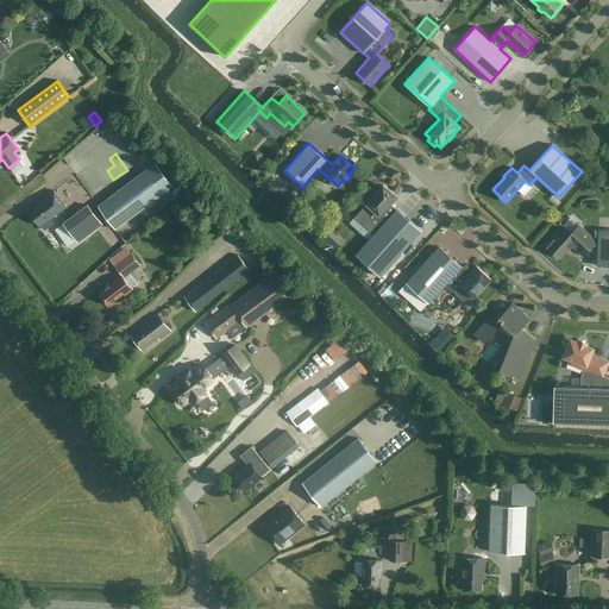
[(253,169),(264,168),(262,154),(251,155),(253,169)]
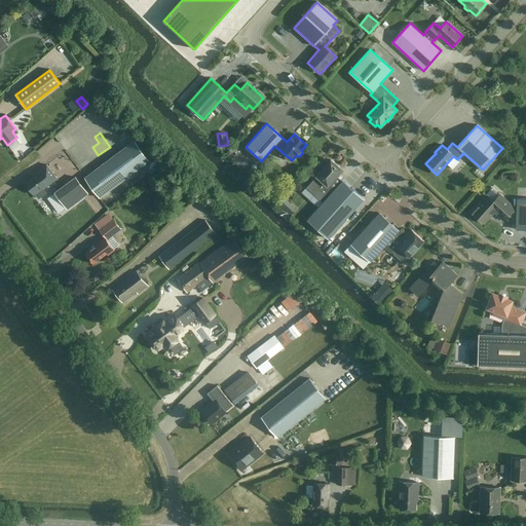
[(149,160),(135,141),(84,178),(100,198),(149,160)]
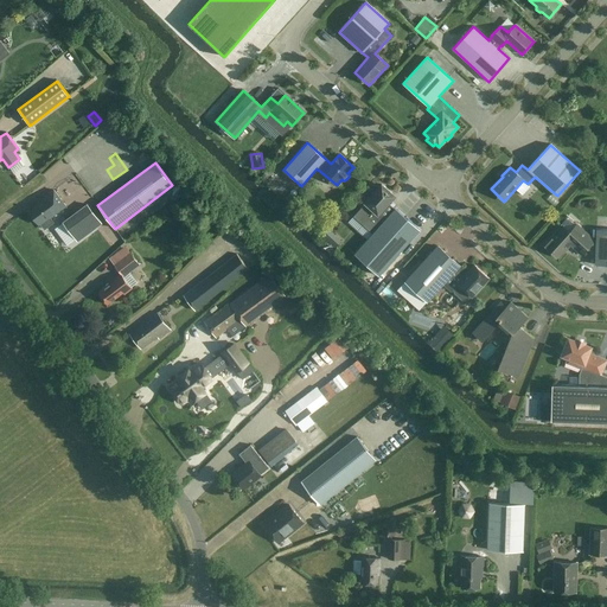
[(366,263),(379,275),(420,230),(395,209),(385,219),(378,213),(395,196),(382,185),(365,203),(372,209),(366,216),(378,228),(355,254),(366,263)]
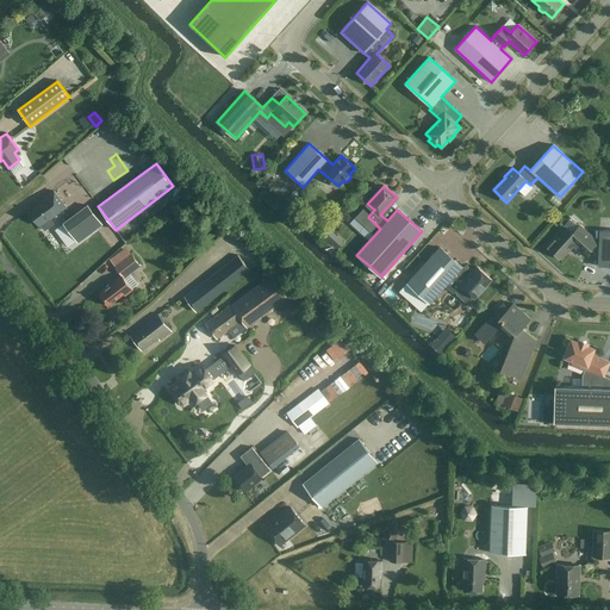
[(54,224),(50,219),(66,207),(54,191),(37,204),(38,205),(29,211),(39,225),(41,225),(44,231),(54,224)]
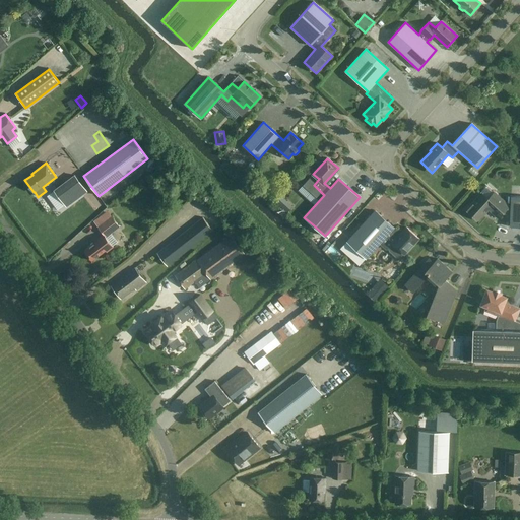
[(67,207),(87,192),(74,175),(54,191),(67,207)]
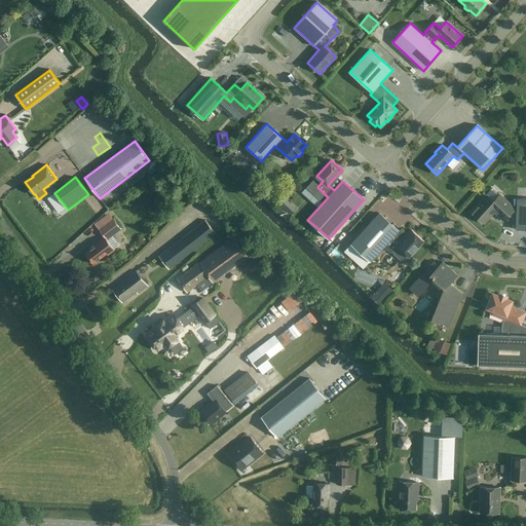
[(487,196),(473,213),(484,223),(494,211),(504,220),(509,215),(511,216),(517,219),(516,229),(525,229),(525,198),(517,198),(517,210),(514,209),(515,209),(500,195),(493,202),(487,196)]
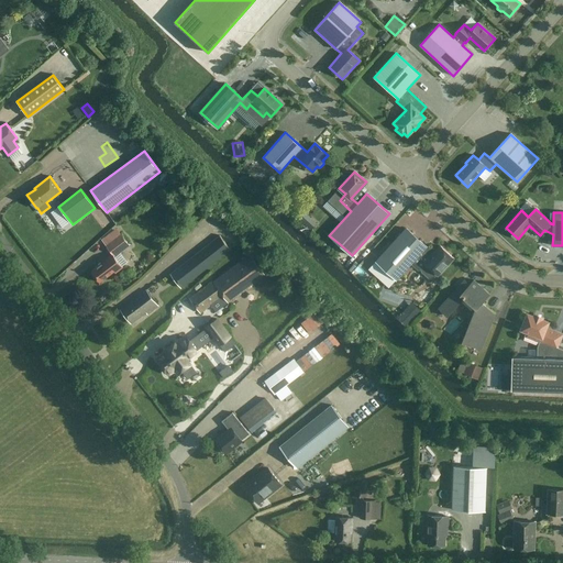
[(398,220),(387,227),(390,232),(401,227),(398,220)]
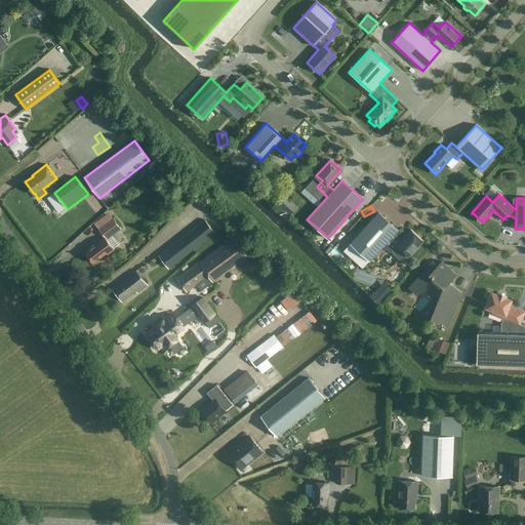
[(97,242),(98,243),(85,253),(93,264),(107,253),(108,254),(115,249),(108,240),(121,229),(112,218),(108,213),(94,224),(105,237),(97,242)]
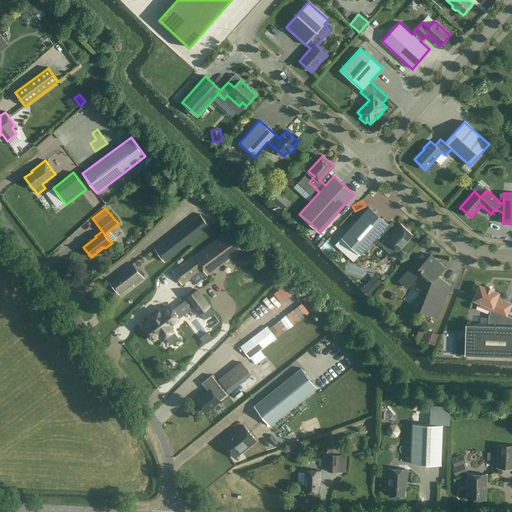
[(354,261),(381,231),(387,237),(386,239),(387,241),(384,244),(384,247),(391,253),(393,253),(396,249),(398,251),(399,250),(413,235),(400,223),(396,228),(395,227),(392,227),(391,228),(388,224),(369,208),(336,245),(354,261)]
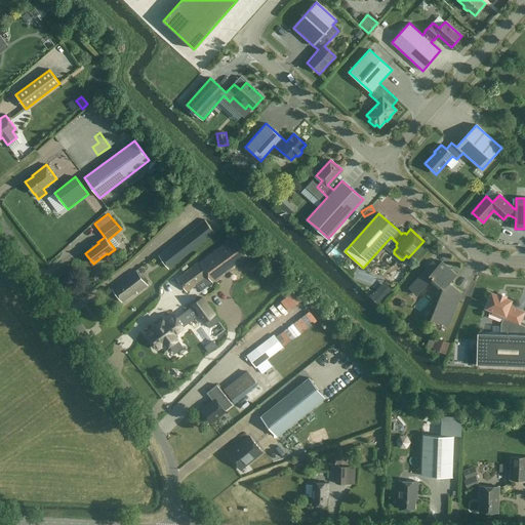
[(206,220),(160,255),(169,269),(216,234),(206,220)]
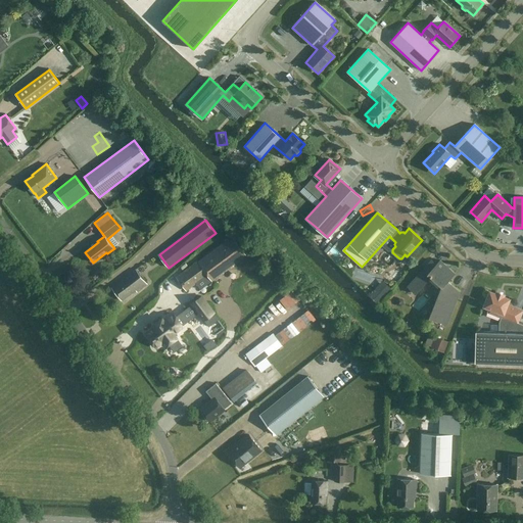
[(232,236),(198,262),(196,257),(177,272),(179,275),(177,277),(186,290),(207,275),(211,281),(246,255),(232,236)]
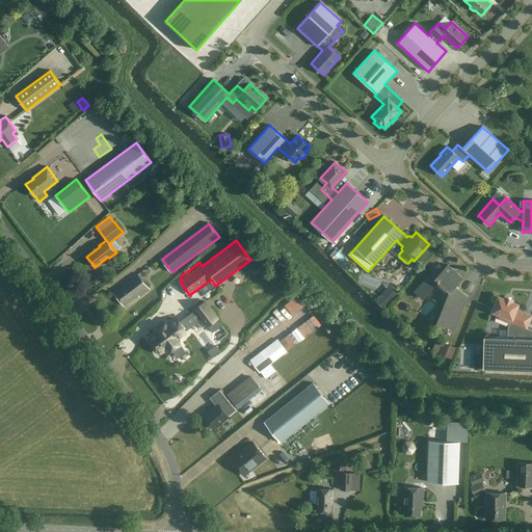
[(340,253),(337,260),(344,264),(348,256),(340,253)]
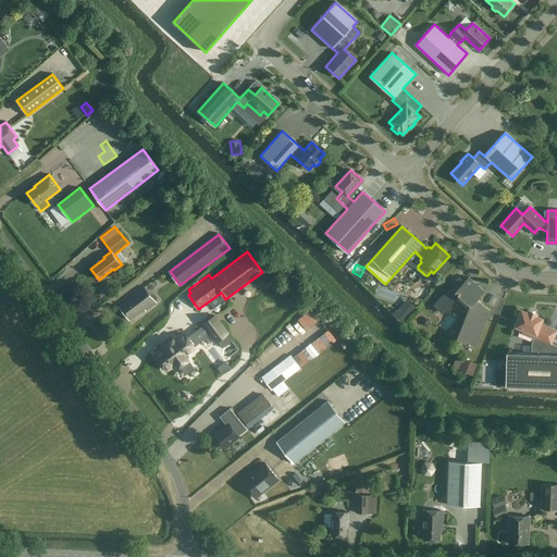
[(262,283),(269,291),(277,284),(272,276),(262,283)]
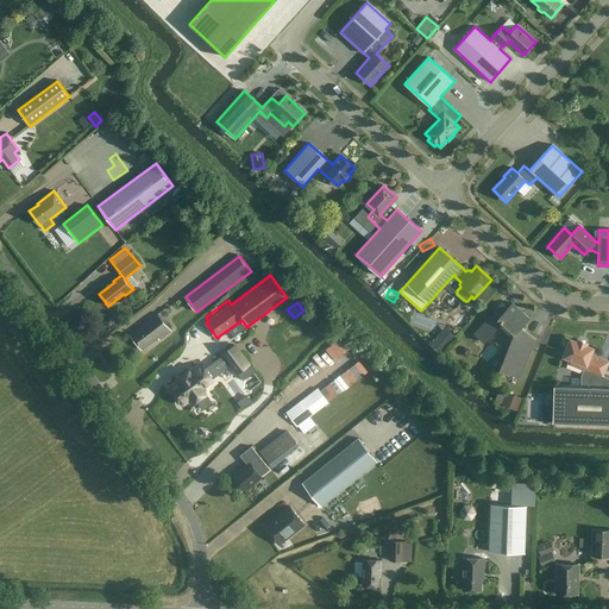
[(503,303),(475,334),(483,341),(500,324),(514,336),(500,370),(520,378),(532,349),(535,339),(535,340),(537,339),(522,326),(529,319),(513,303),(508,308),(503,303)]
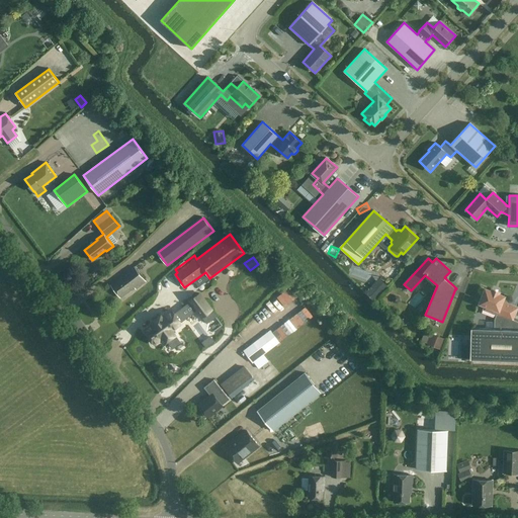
[(136,289),(146,281),(135,266),(111,284),(121,297),(135,287),(136,289)]
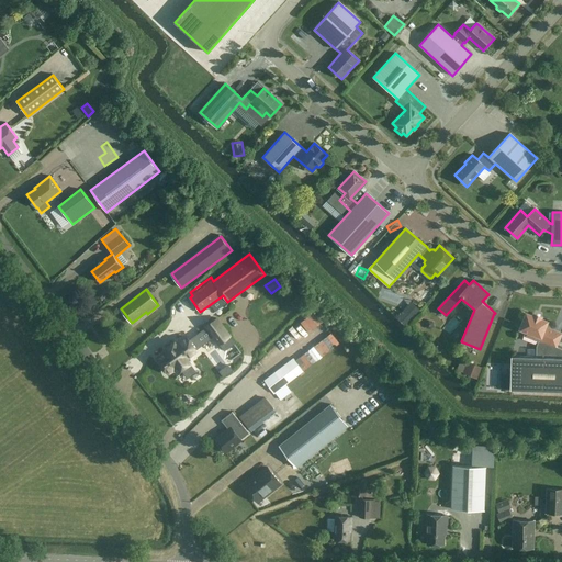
[(396,318),(405,326),(419,311),(411,302),(396,318)]
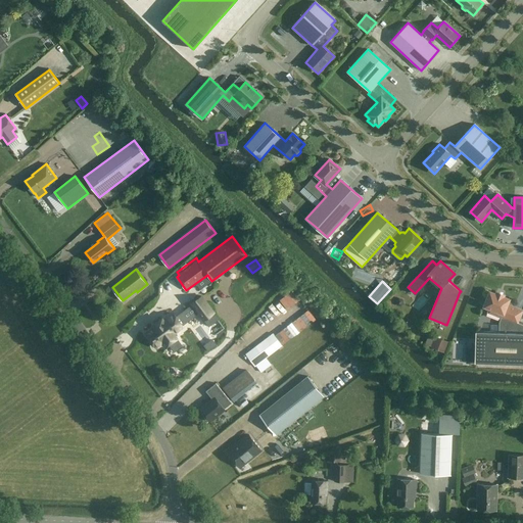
[(195,295),(205,290),(200,282),(191,288),(195,295)]
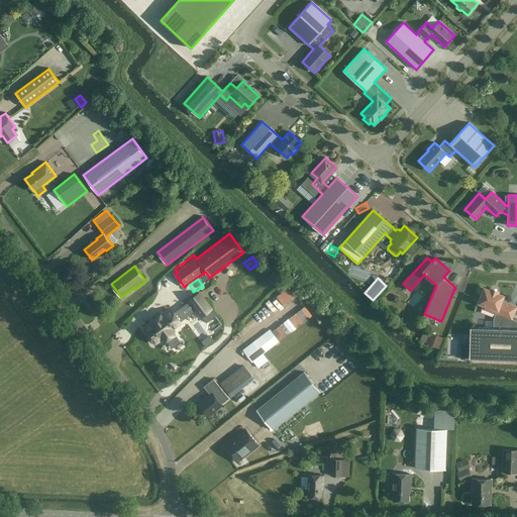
[(490,291),(485,289),(482,294),(480,294),(478,294),(477,298),(478,301),(480,301),(479,303),(485,305),(484,307),(485,309),(496,313),(494,319),(493,328),(471,327),(470,358),(516,359),(516,320),(512,319),(516,307),(508,304),(501,301),(503,296),(497,294),(498,292),(491,289),(490,291)]
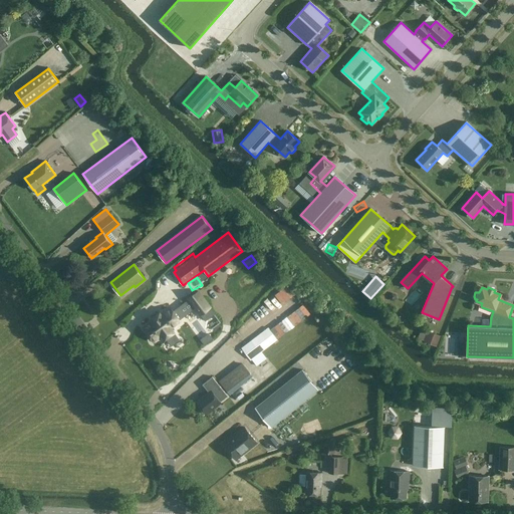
[(202,297),(193,304),(195,307),(201,314),(205,320),(214,314),(210,308),(210,307),(202,297)]
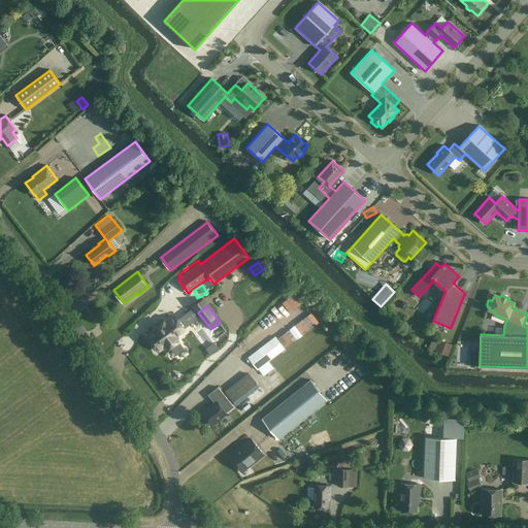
[(308,325),(312,323),(307,315),(303,318),(308,325)]
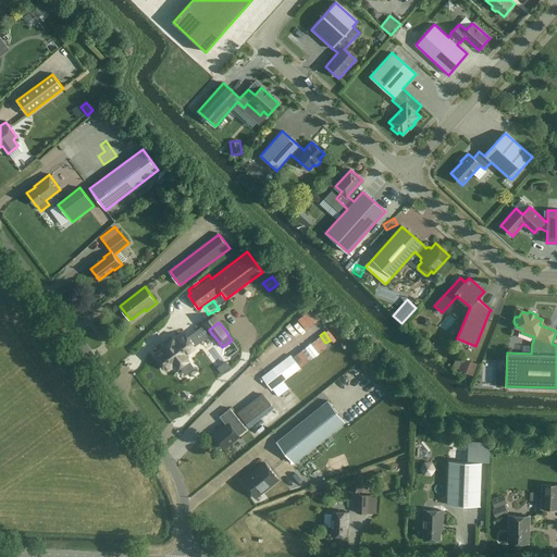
[(165,348),(156,356),(165,370),(175,362),(178,367),(180,367),(186,374),(194,368),(187,360),(188,360),(185,355),(195,348),(193,344),(198,339),(194,333),(187,337),(185,334),(174,342),(173,339),(163,346),(165,348)]
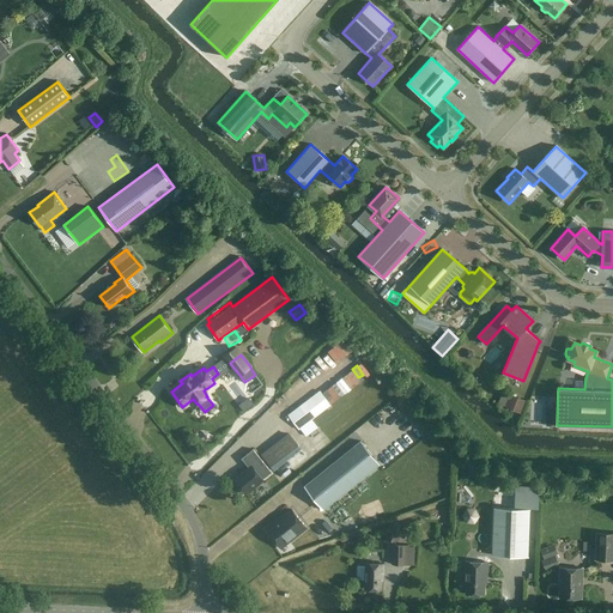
[(317,428),(311,419),(358,384),(347,370),(289,416),(299,430),(301,429),(307,436),(317,428)]
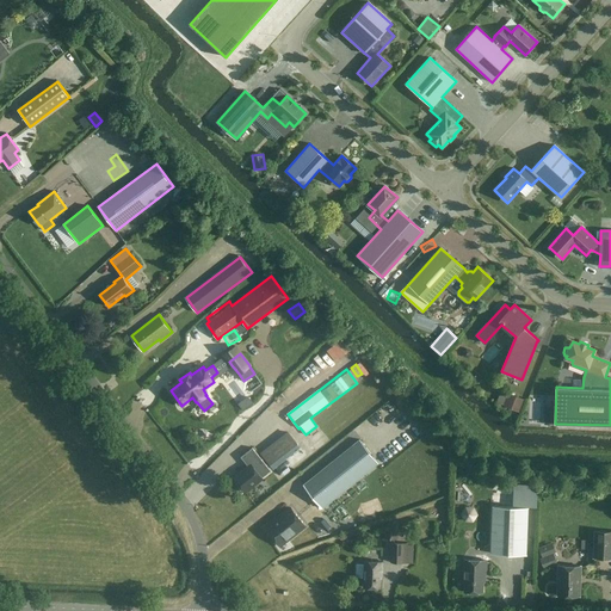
[(510,390),(505,402),(520,408),(525,396),(510,390)]
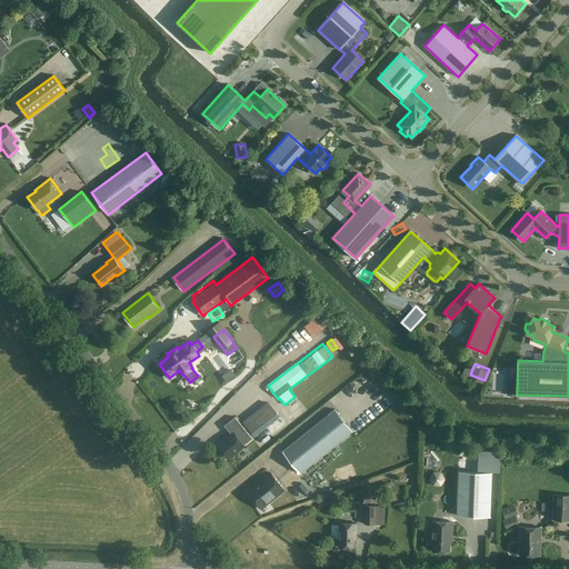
[(376,408),(388,399),(379,387),(368,396),(376,408)]
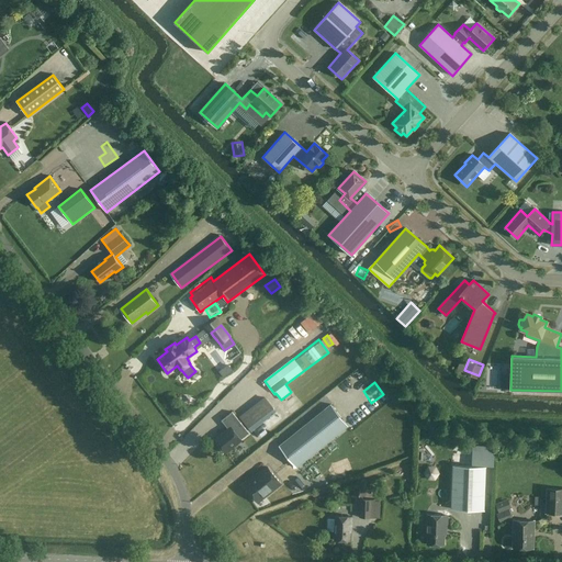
[(333,388),(336,393),(345,389),(341,383),(333,388)]
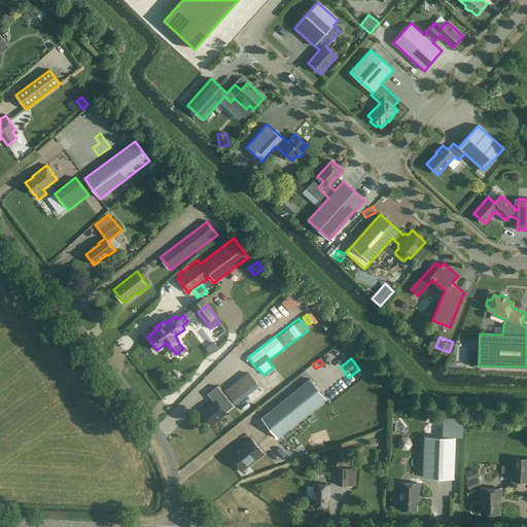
[(310,380),(261,419),(277,438),(326,399),(310,380)]
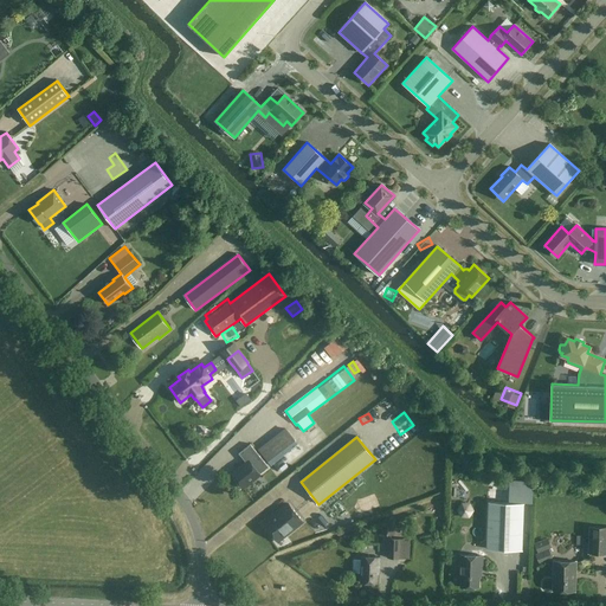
[(389,437),(382,445),(391,451),(398,443),(389,437)]
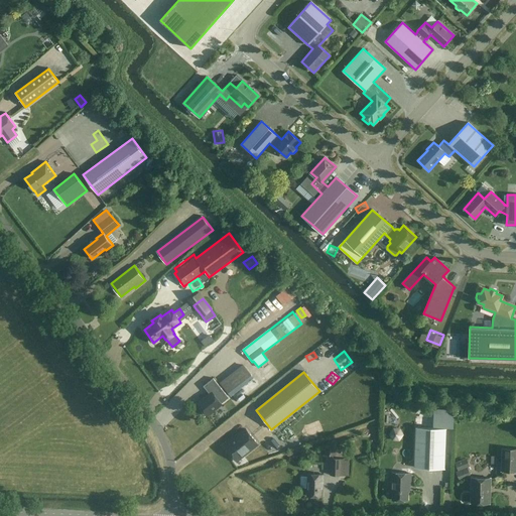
[(221,403),(229,397),(213,378),(204,386),(209,393),(197,403),(207,416),(222,404),(221,403)]
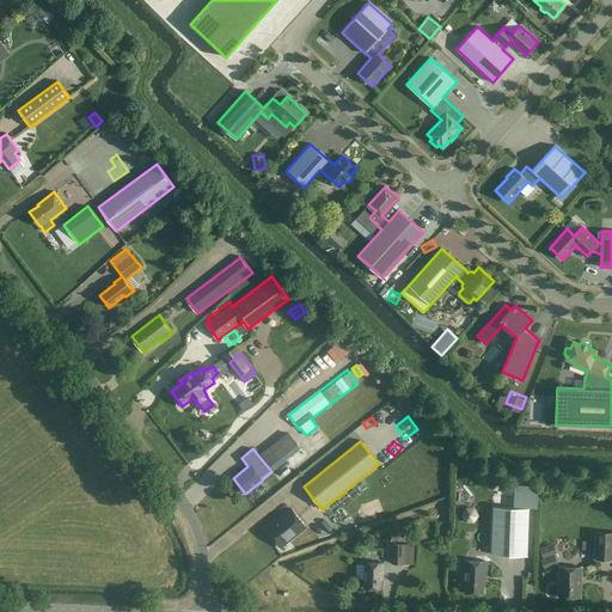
[(530,508),(494,507),(491,555),(527,556),(530,508)]
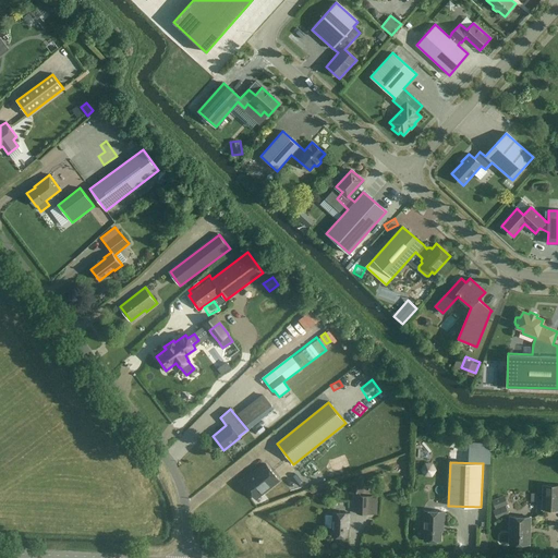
[(255,498),(263,493),(278,480),(266,464),(242,482),(254,496),(255,498)]
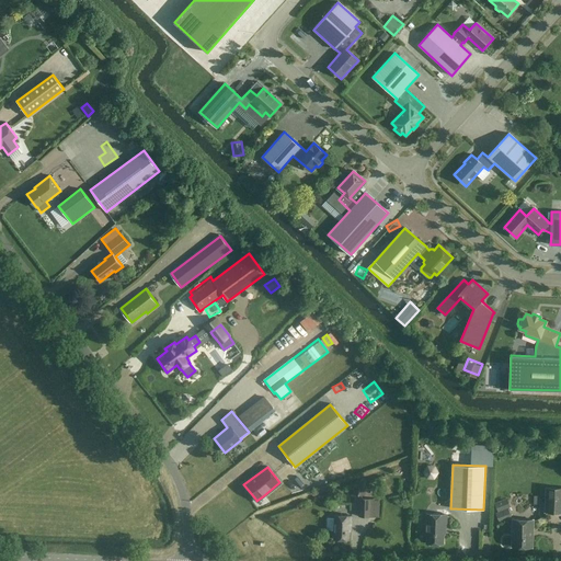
[(363,485),(355,485),(354,494),(363,494),(363,485)]
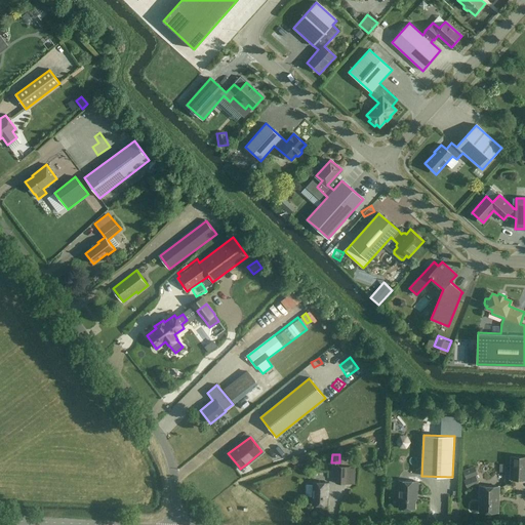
[(511,479),(524,479),(524,456),(512,456),(511,479)]
